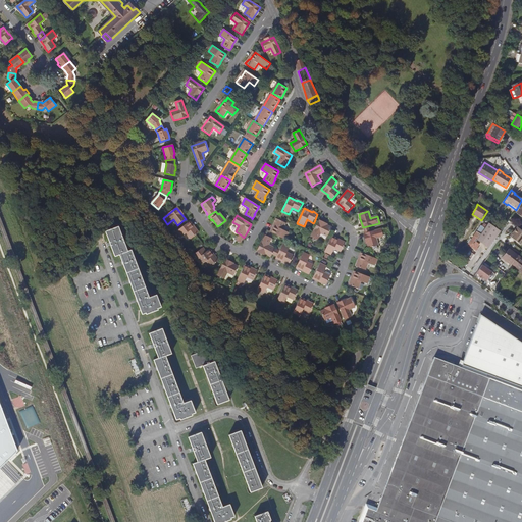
[(276,219),(274,224),(275,224),(271,232),(284,240),(285,240),(290,232),(282,229),(285,223),(278,219),(276,219)]
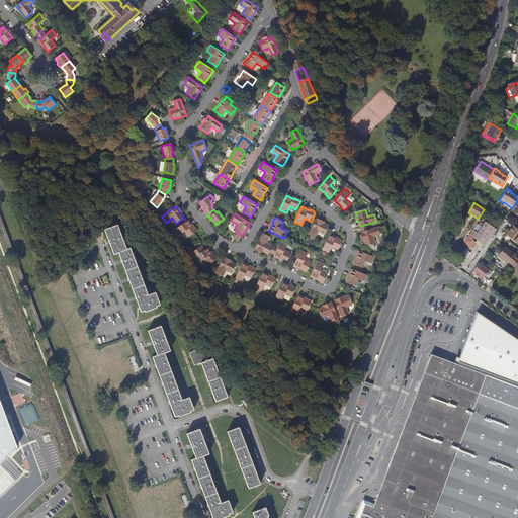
[(188,220),(185,221),(174,230),(179,236),(184,232),(189,237),(194,234),(196,232),(188,220)]
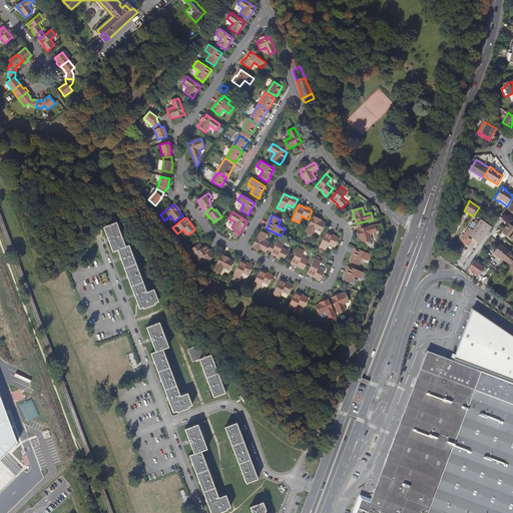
[(326,223),(321,221),(313,217),(312,219),(306,232),(313,235),(316,229),(322,232),(326,223)]
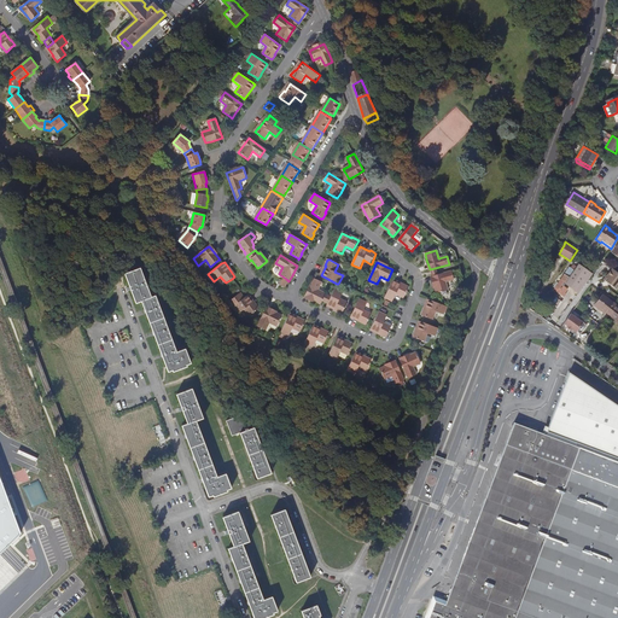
[(569,278),(575,268),(571,266),(554,287),(559,291),(569,278)]
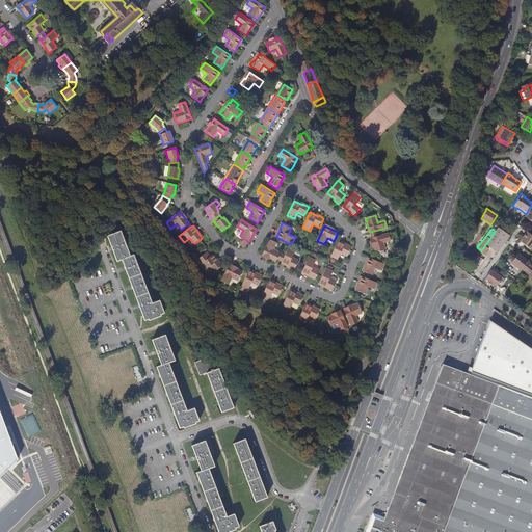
[(489,239),(481,250),(486,254),(488,251),(487,250),(499,234),(497,232),(498,231),(496,230),(495,231),(489,239)]
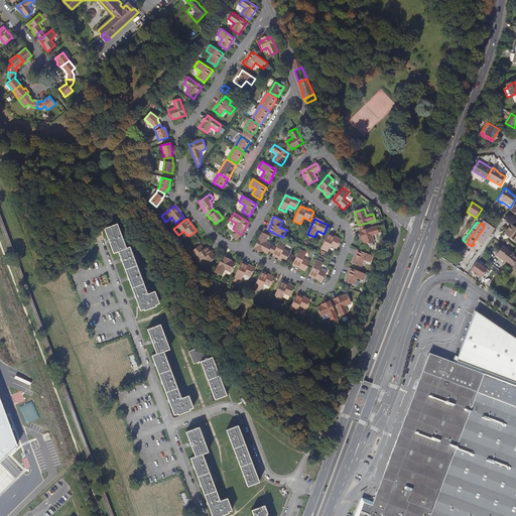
[(117,224),(104,229),(108,239),(106,240),(107,243),(109,242),(113,253),(118,251),(140,310),(144,308),(144,310),(156,306),(155,304),(158,303),(154,291),(147,294),(129,247),(126,248),(117,224)]
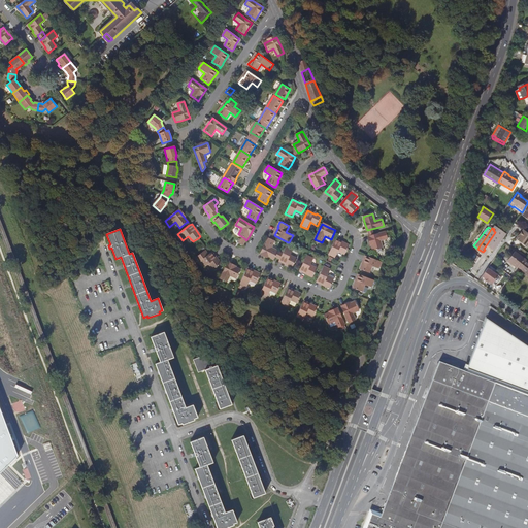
[(527,244),(527,231),(524,229),(519,234),(520,235),(517,239),(527,246),(527,244)]
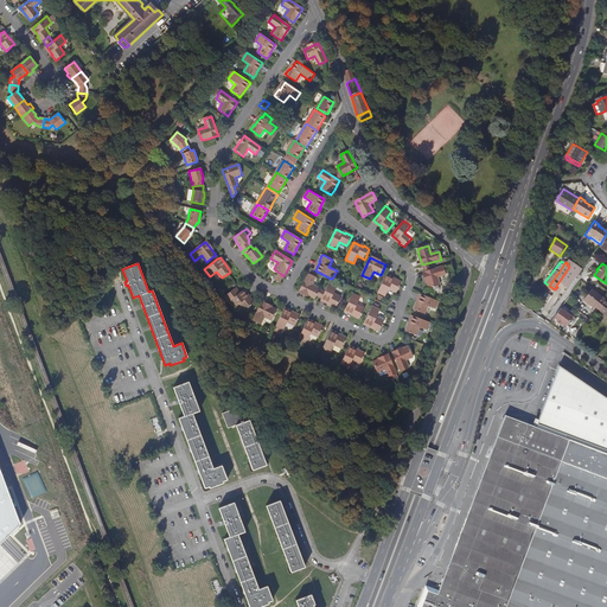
[(443,267),(425,272),(427,282),(429,288),(440,286),(438,278),(446,275),(443,267)]
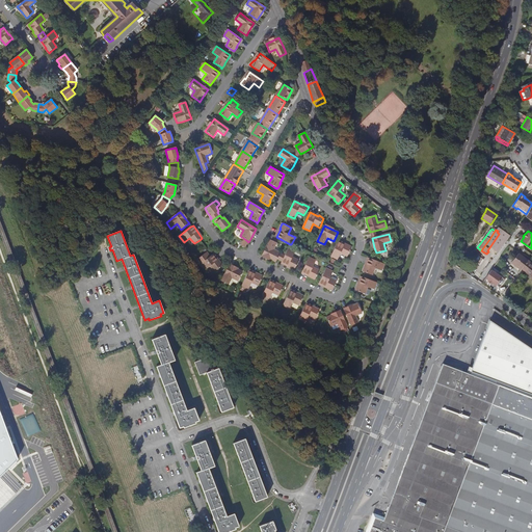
[(270,240),(262,256),(271,260),(275,262),(277,259),(281,253),(273,249),(276,243),(270,240)]
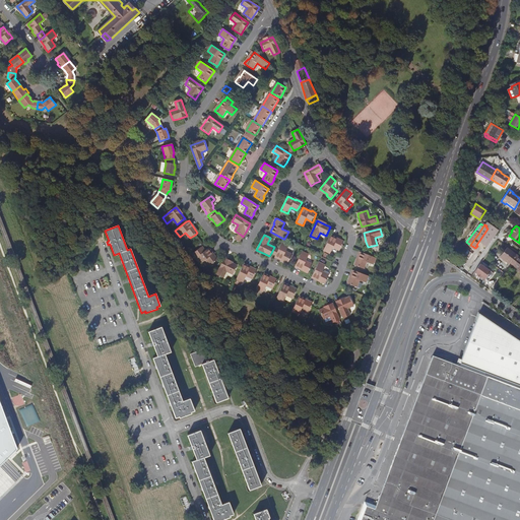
[(330,237),(329,238),(323,251),(330,254),(333,248),(339,251),(342,246),(343,242),(339,240),(339,241),(330,237)]
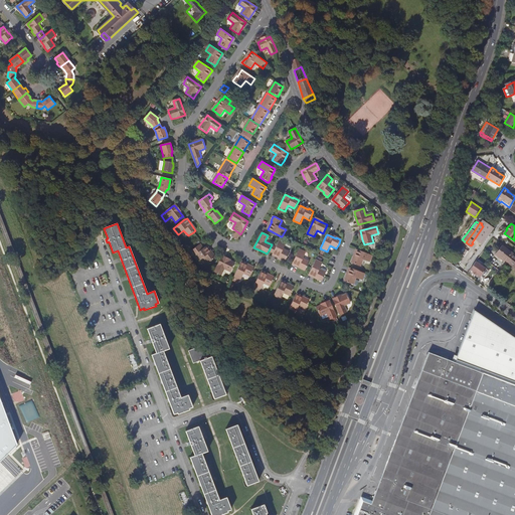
[(273,252),(273,253),(281,258),(281,259),(285,262),(286,260),(290,252),(283,249),(286,242),(280,239),(273,252)]
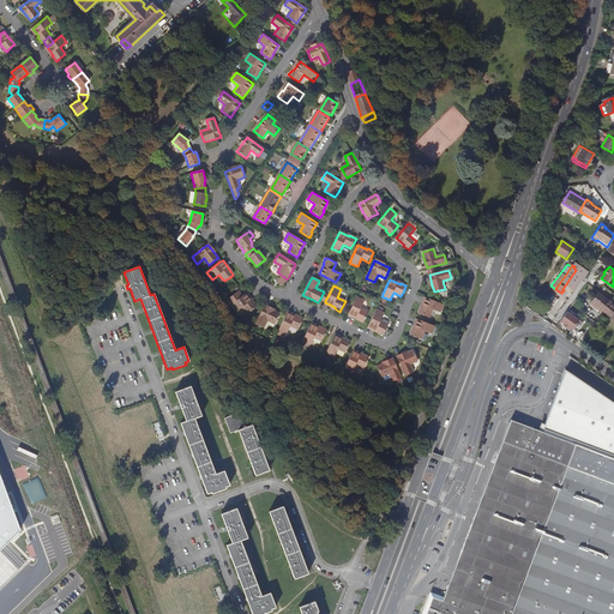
[(257,306),(252,301),(246,294),(244,295),(242,296),(239,290),(226,301),(229,306),(230,306),(235,312),(242,307),(248,313),(257,306)]
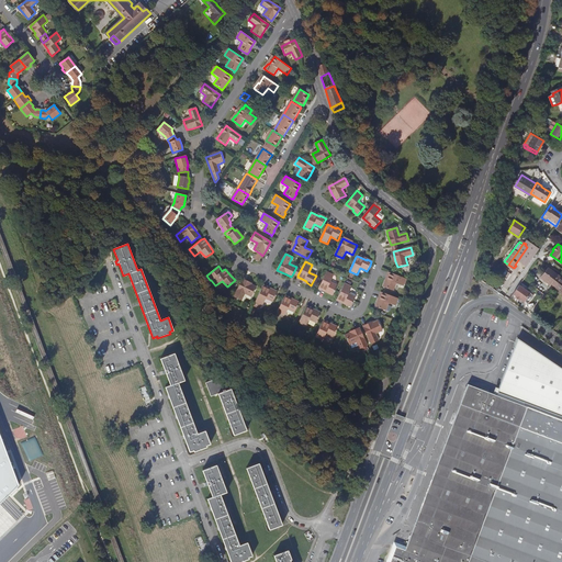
[(555,288),(561,279),(561,278),(548,268),(540,278),(550,284),(551,284),(555,288)]
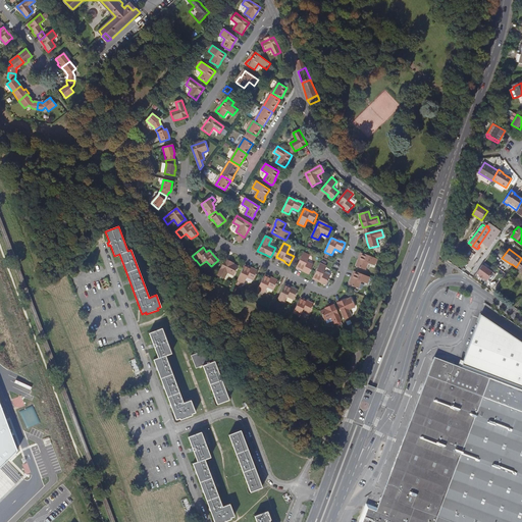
[(297,266),(297,267),(304,271),(304,272),(309,274),(310,273),(314,266),(307,262),(311,256),(304,252),(297,266)]
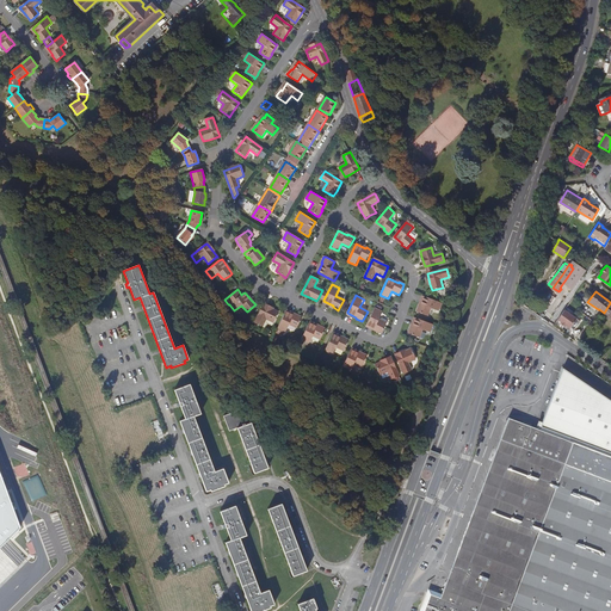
[(421,306),(419,306),(417,312),(420,313),(427,316),(431,308),(438,312),(439,309),(442,310),(443,308),(444,304),(426,297),(424,297),(421,306)]
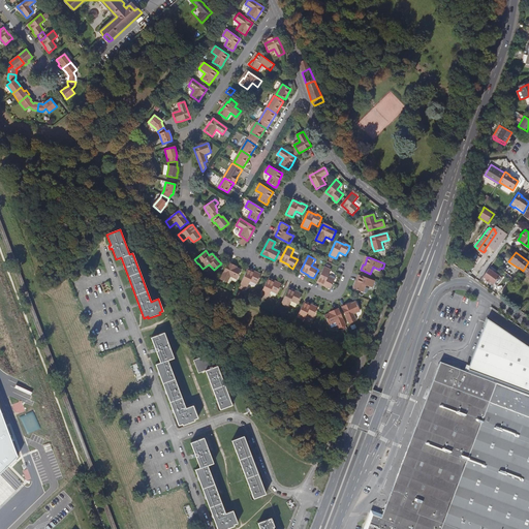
[(226,282),(228,283),(230,277),(237,280),(241,272),(241,271),(237,268),(227,265),(220,280),(218,283),(224,286),(226,282)]
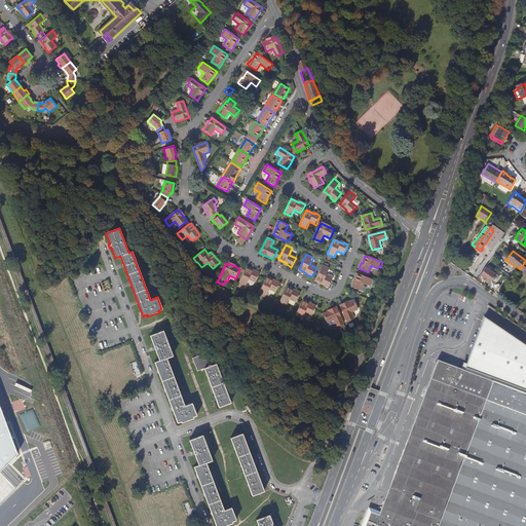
[(316,277),(316,279),(324,284),(324,285),(329,288),(331,282),(333,278),(327,275),(330,268),(323,265),(316,277)]
